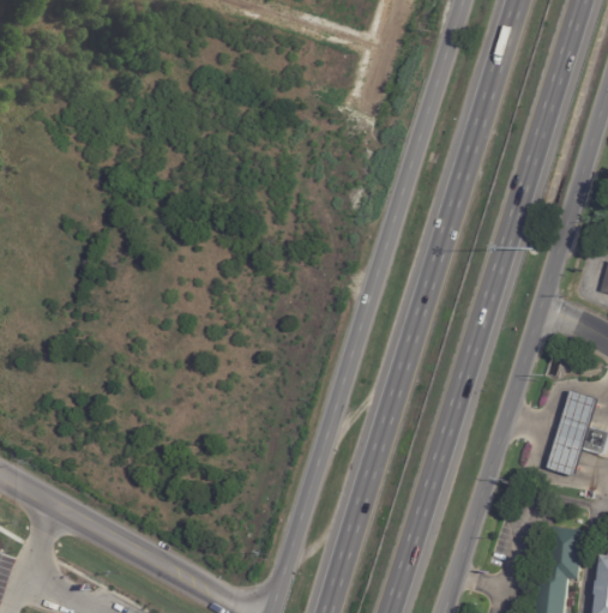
[(607,294),(607,260),(605,260),(595,290),(607,294)]
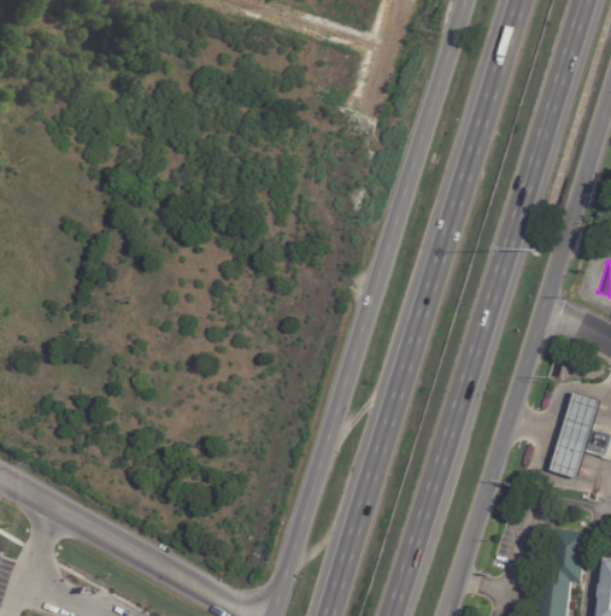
[(562,353),(563,355),(556,374),(557,374),(554,381),(542,377),(552,351),(562,353)]
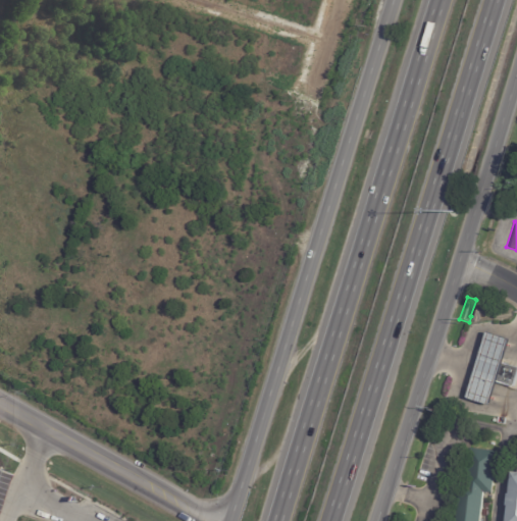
[(499,363),(506,339),(481,331),(464,397),(486,403),(493,381),(509,385),(514,367),(499,363)]
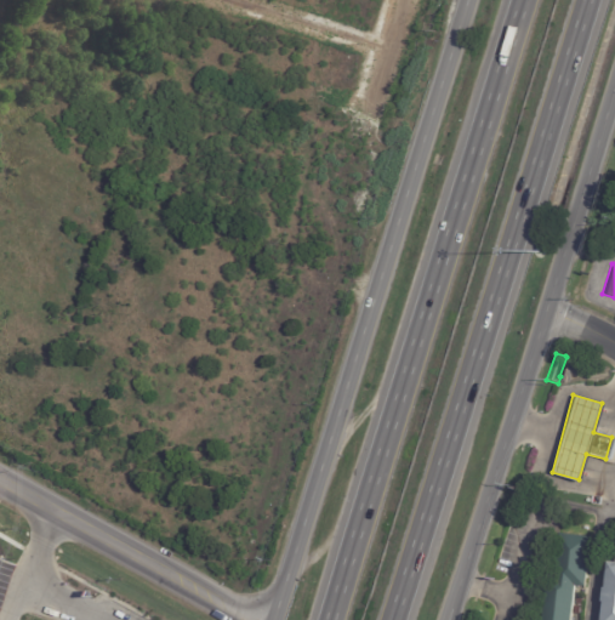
[(587,538),(591,538),(588,563),(585,587),(575,586),(574,597),(580,598),(579,606),(573,606),(573,607),(578,607),(576,614),(571,614),(570,619),(534,619),(535,618),(542,618),(547,578),(556,579),(562,534),(587,538)]
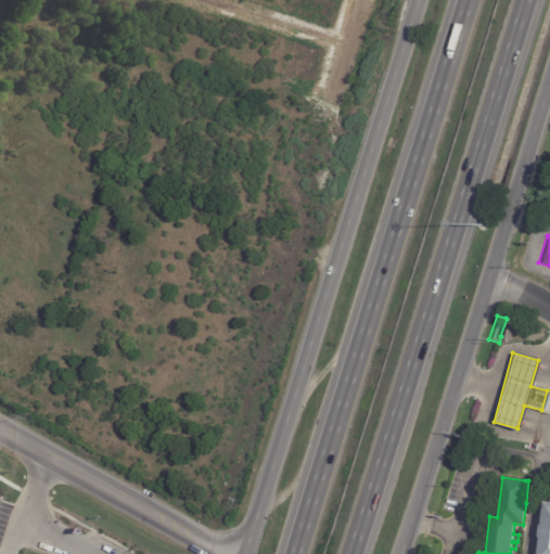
[(549,553),(536,553),(539,538),(537,538),(538,525),(540,525),(544,502),(549,502),(549,553)]
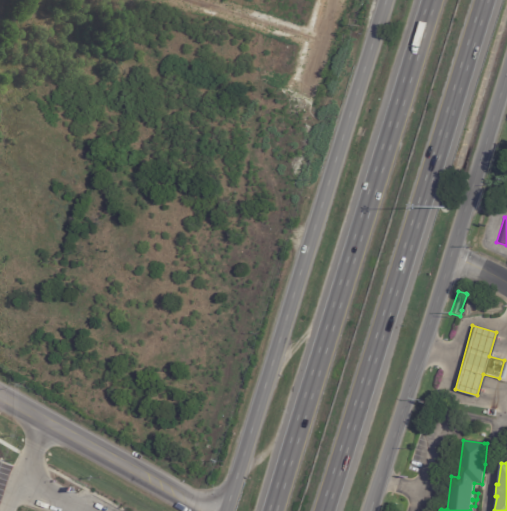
All buildings are outlined.
